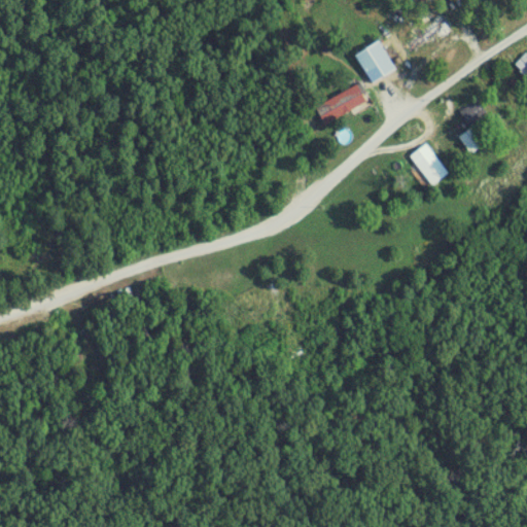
[(438,44),(455,33),(446,19),(408,43),(414,53),(435,38),(438,44)]
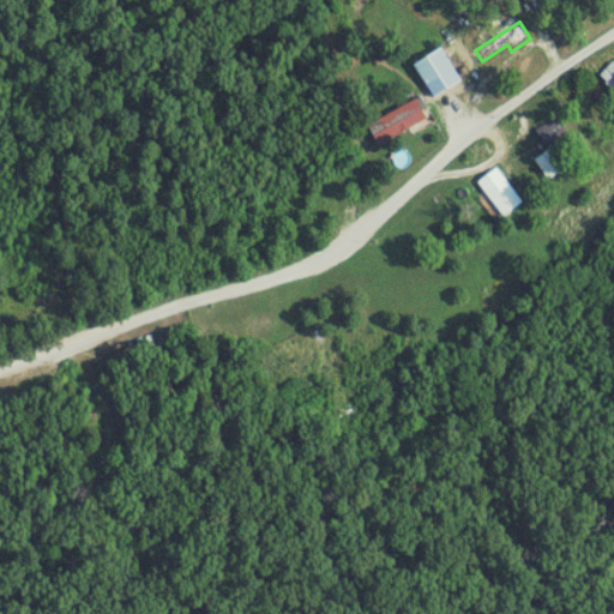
[(414,65),(435,97),(462,80),(440,48),(414,65)]
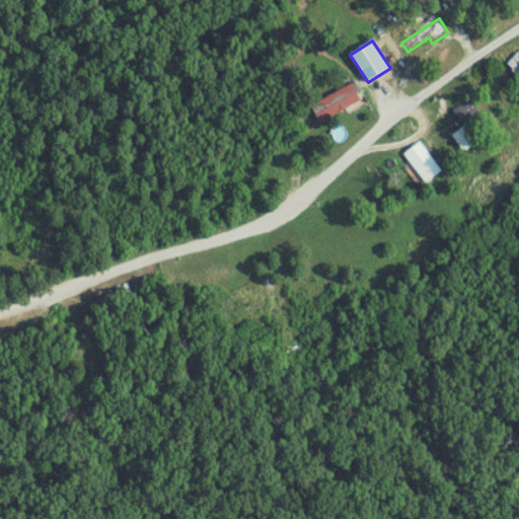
[(518,74),(518,53),(507,64),(518,76),(518,74)]
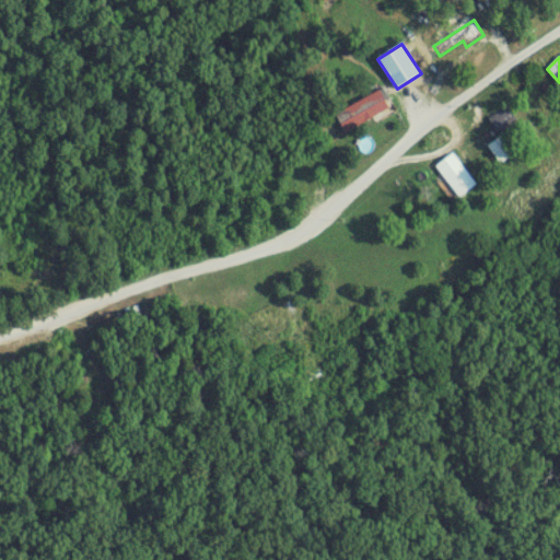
[(394,107),(384,89),(336,115),(346,132),(394,107)]
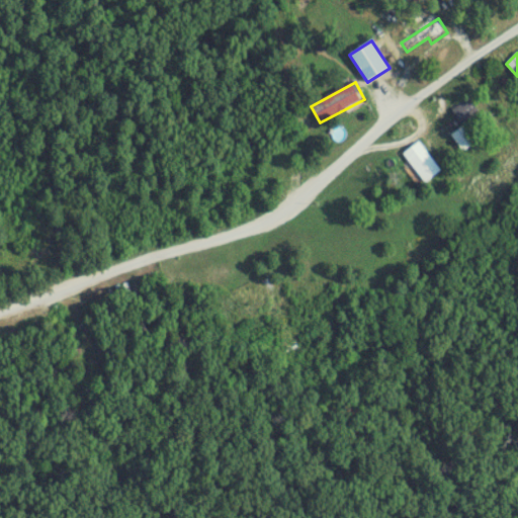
[(453,109),(462,123),(479,112),(469,98),(453,109)]
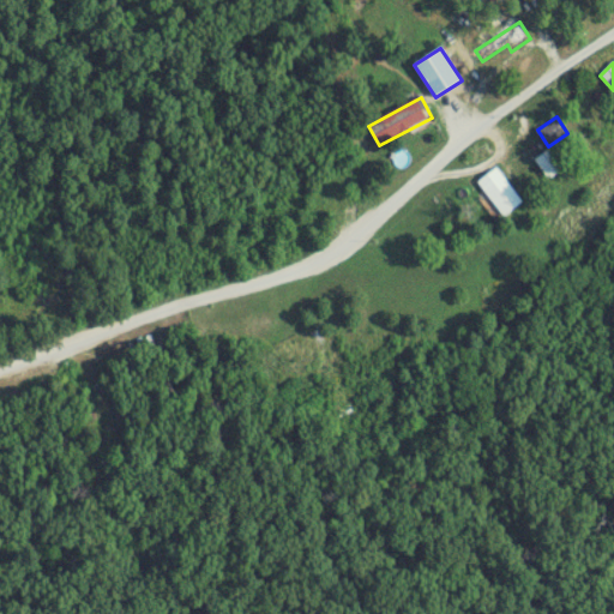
[(535,160),(549,180),(566,169),(552,148),(535,160)]
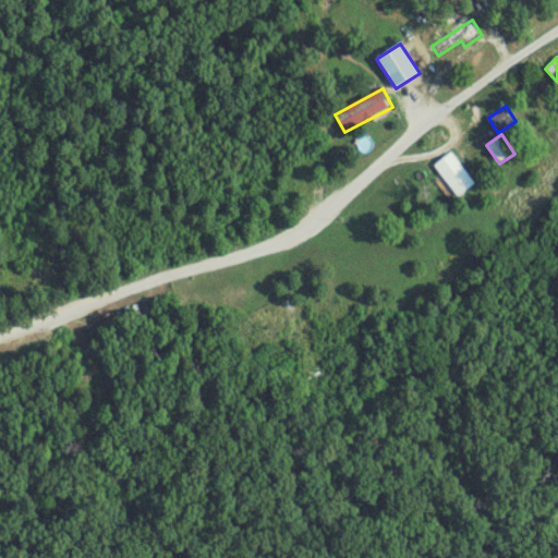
[(435,166),(444,178),(437,182),(451,202),(475,183),(452,153),(435,166)]
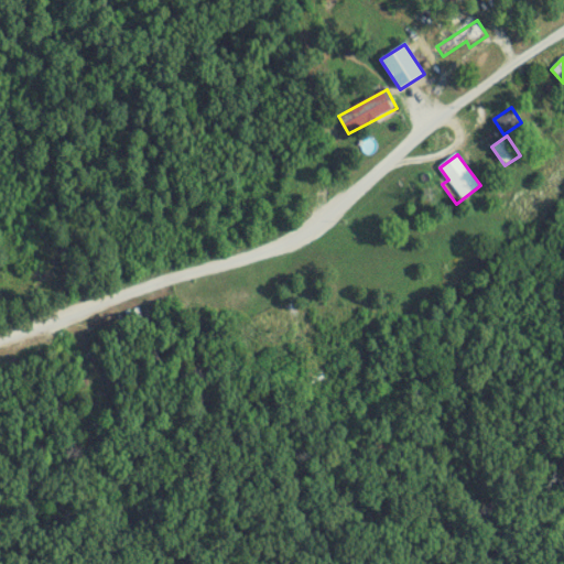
All buildings are outlined.
